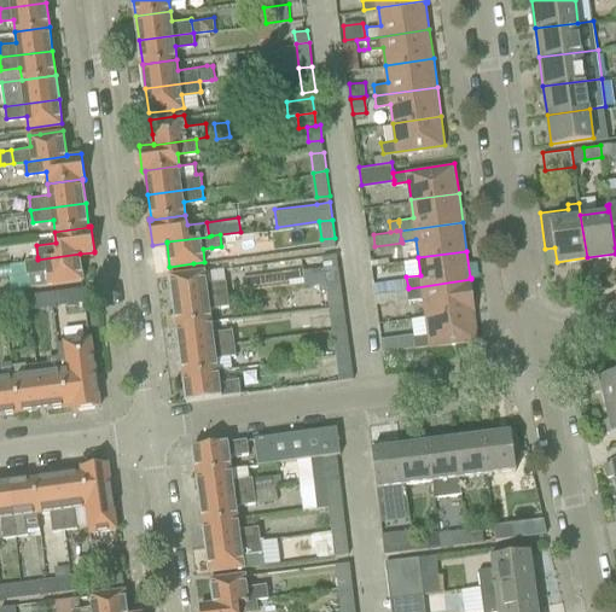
[(80,254),(27,261),(28,273),(30,273),(32,285),(50,283),(83,279),(80,254)]
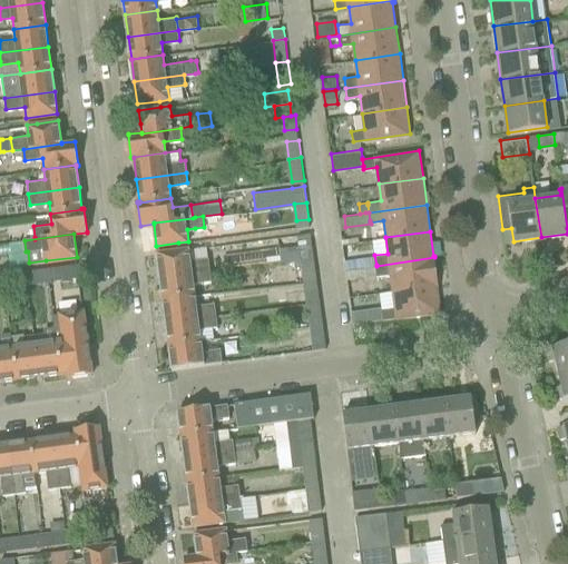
[(313,247),(301,249),(302,257),(314,256),(313,247)]
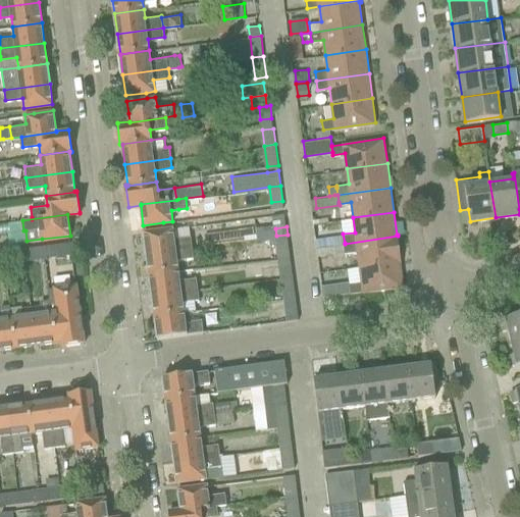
[(144,231),(147,253),(192,247),(191,236),(174,238),(173,227),(144,231)]
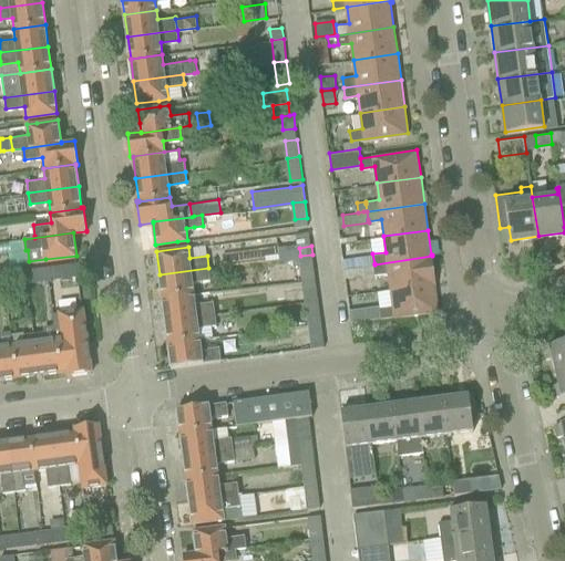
[(372,253),(343,258),(345,268),(375,263),(372,253)]
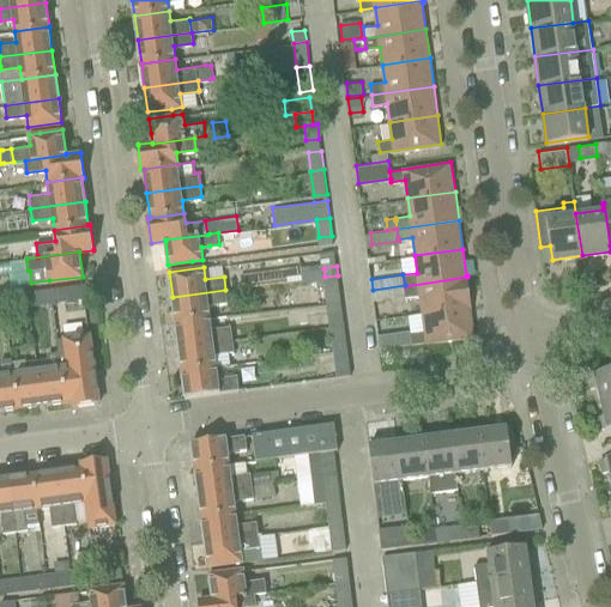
[(338,275),(325,277),(327,296),(340,293),(338,275)]
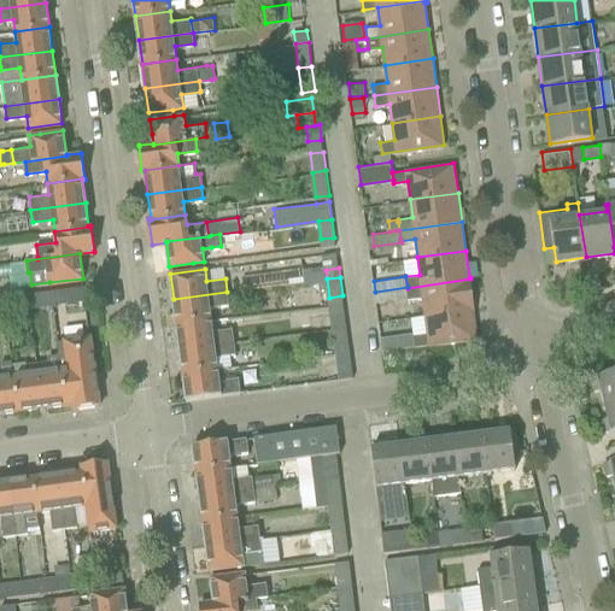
[(423,297),(426,315),(475,307),(470,278),(408,288),(409,298),(423,297)]
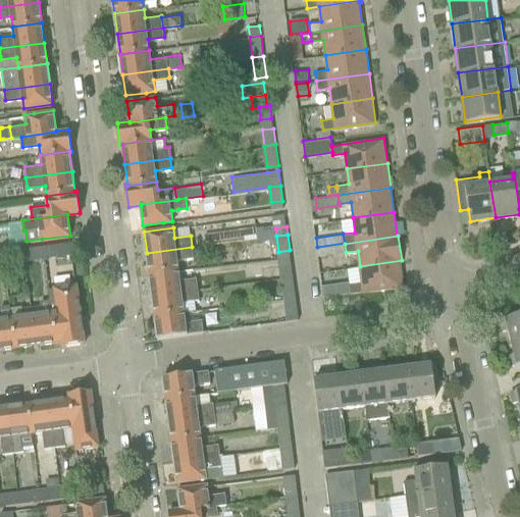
[(51,244),(53,255),(72,252),(70,241),(51,244)]
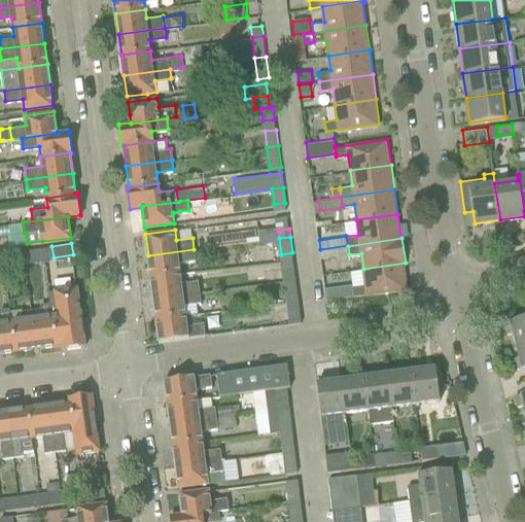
[(25,261),(37,259),(36,248),(23,249),(25,261)]
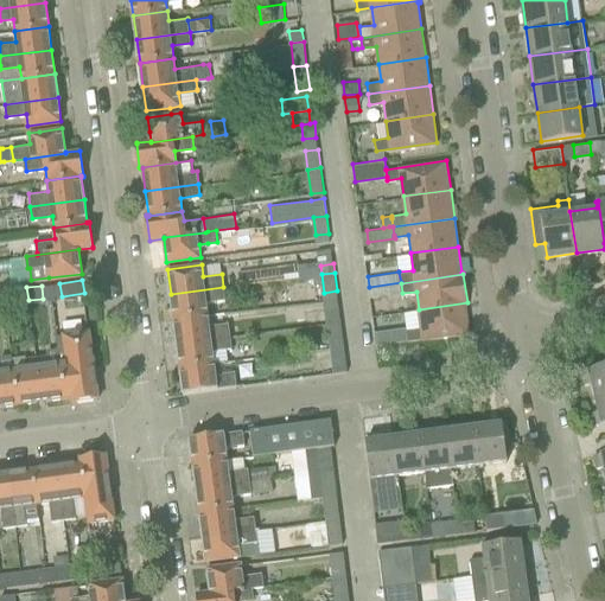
[(26,287),(11,289),(12,302),(29,300),(26,287)]
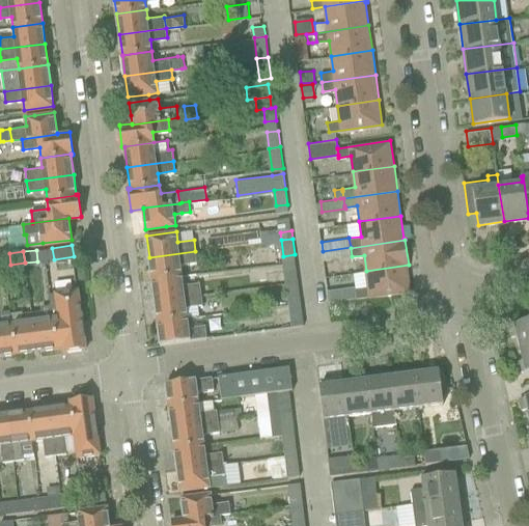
[(149,257),(152,278),(182,275),(181,264),(197,260),(195,251),(149,257)]
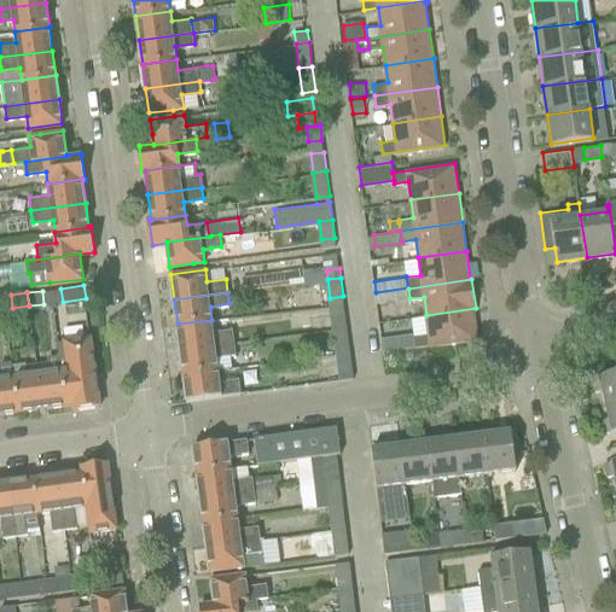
[(344,308),(331,310),(333,328),(347,327),(344,308)]
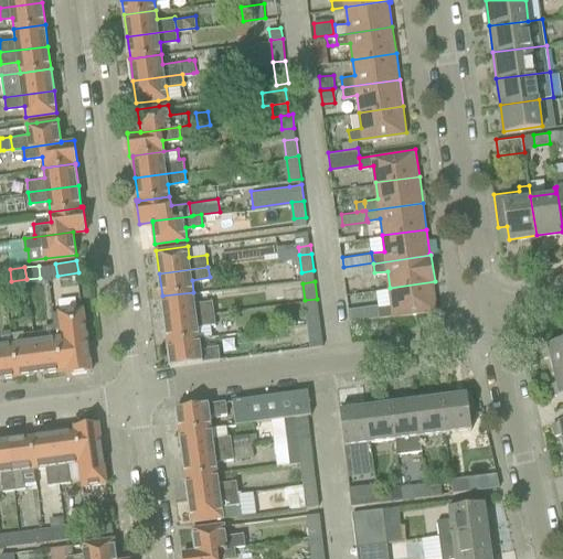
[(435,281),(390,288),(392,304),(379,305),(380,315),(437,309),(433,282),(435,282),(435,281)]
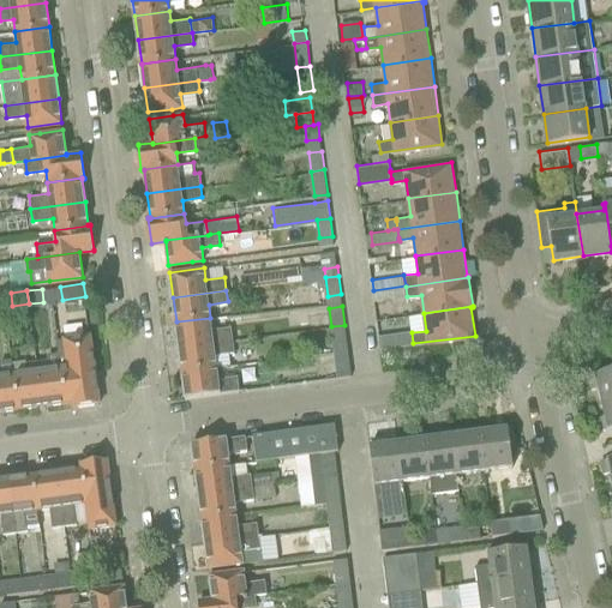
[(177,321),(180,347),(233,339),(231,325),(213,329),(210,318),(177,321)]
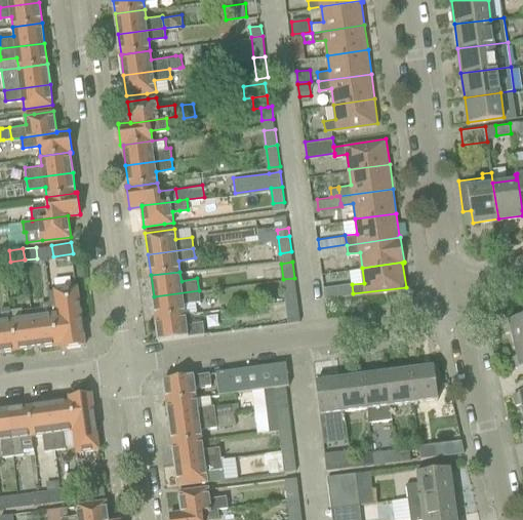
[(294,278),(283,279),(285,295),(296,293),(294,278)]
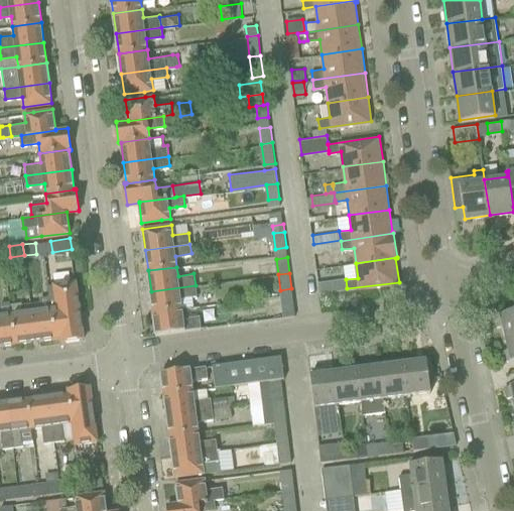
[(57,305),(50,306),(54,336),(61,335),(61,340),(84,337),(80,307),(76,279),(55,282),(54,283),(57,305)]
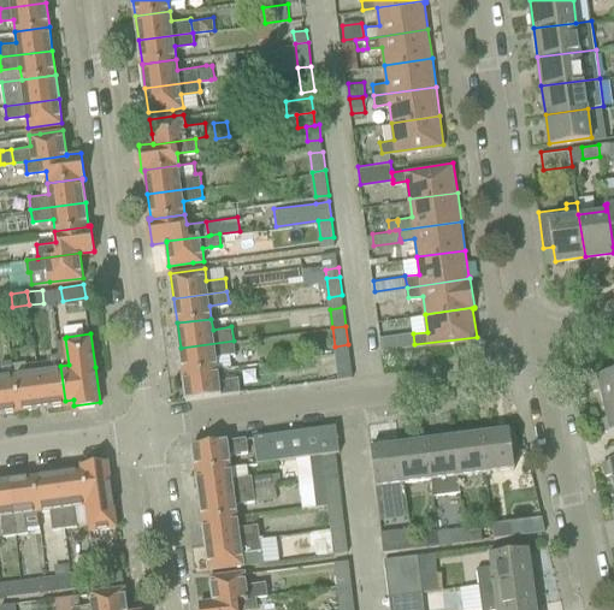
[(393,335),(382,337),(383,348),(395,347),(393,335)]
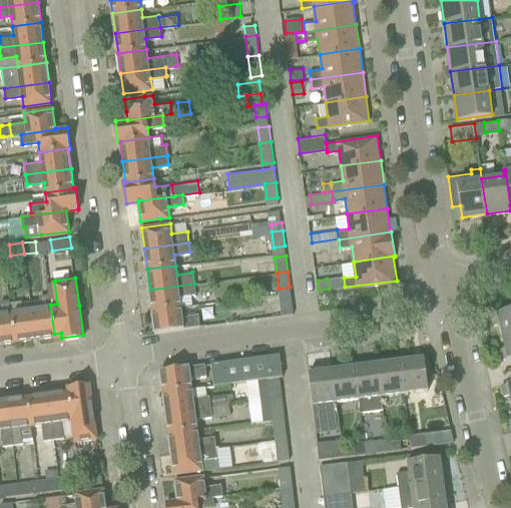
[(150,290),(152,310),(181,307),(179,295),(195,293),(194,284),(150,290)]
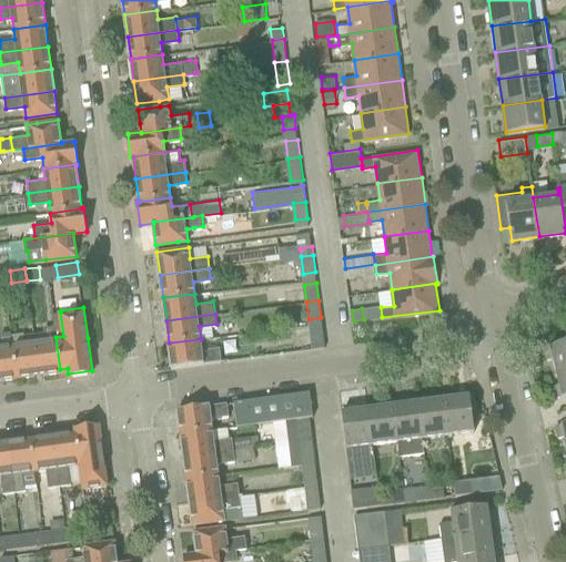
[(39,329),(33,330),(39,373),(60,369),(56,337),(52,338),(46,338),(44,328),(39,329)]
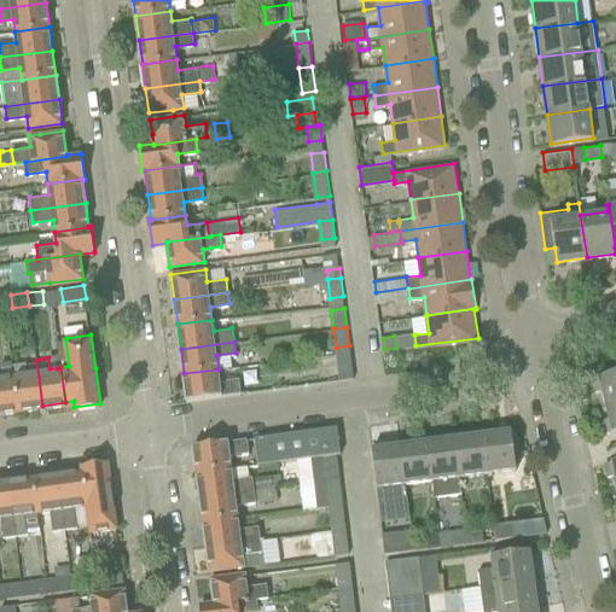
[(352,357),(338,360),(341,378),(354,376),(352,362),(352,357)]
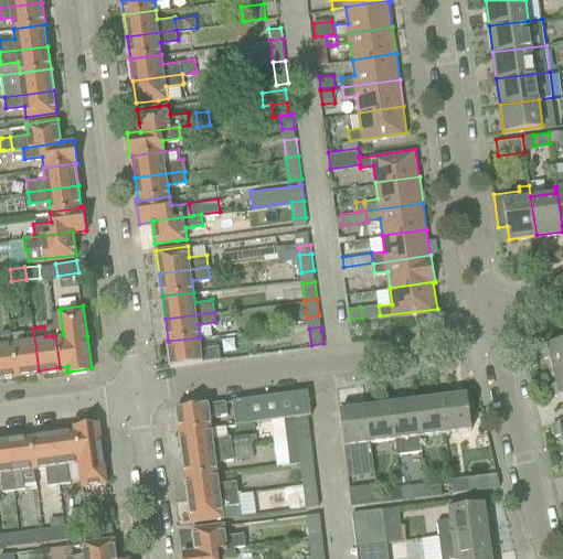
[(25,340),(12,341),(12,342),(17,374),(39,371),(33,329),(29,329),(24,330),(25,340)]
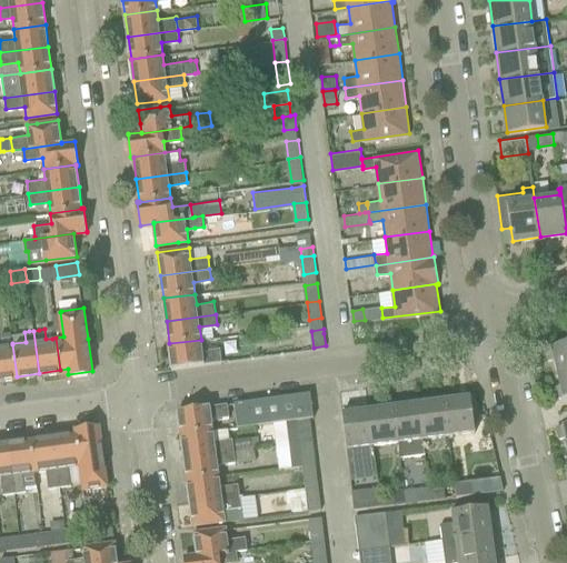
[(0,334),(0,378),(17,376),(12,344),(12,343),(2,345),(0,335),(0,334)]
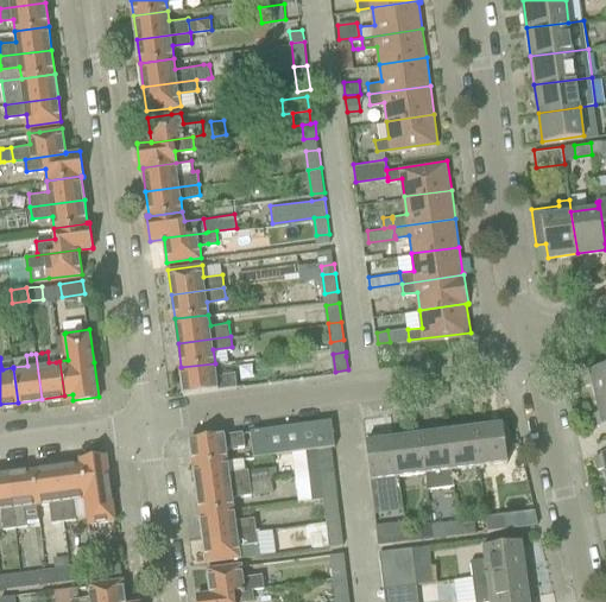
[(215,363),(181,367),(184,392),(238,385),(235,371),(216,373),(215,363)]
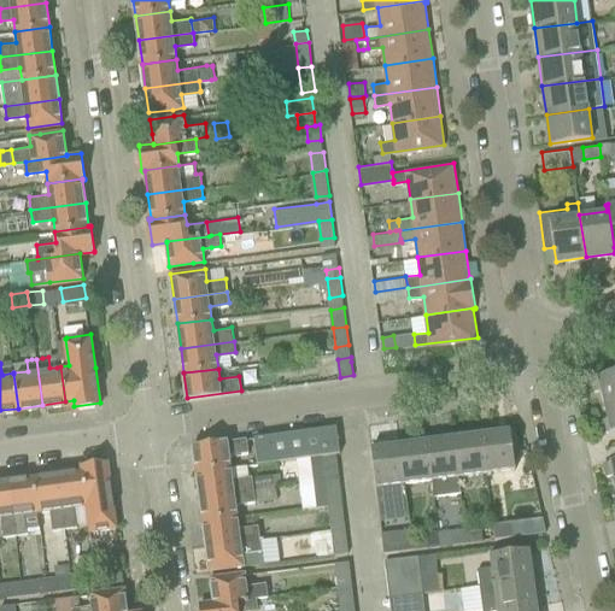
[(602,388),(605,403),(614,400),(614,371),(592,376),(595,391),(602,388)]
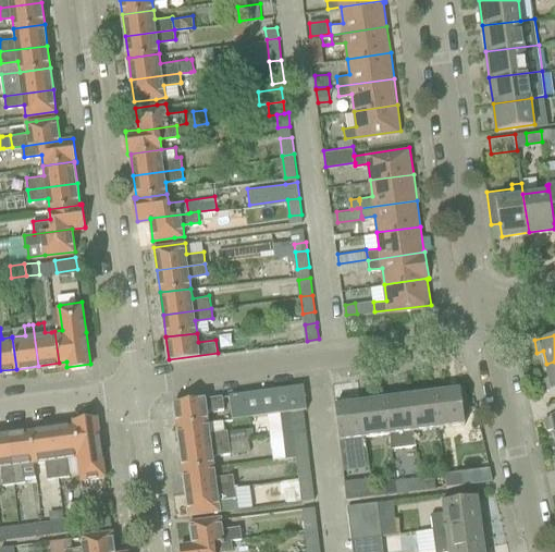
[(554,362),(546,364),(550,377),(543,378),(545,390),(554,388),(554,362)]
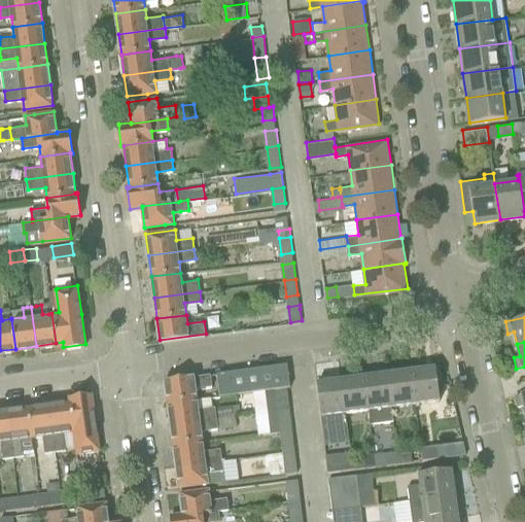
[(221,394),(276,387),(287,385),(291,385),(291,384),(288,362),(218,373),(220,393),(221,394)]
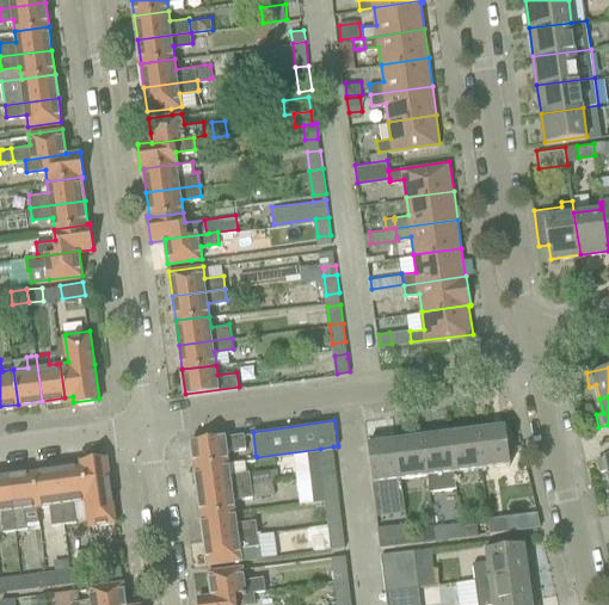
[(505,424),(477,427),(481,465),(511,462),(505,424)]
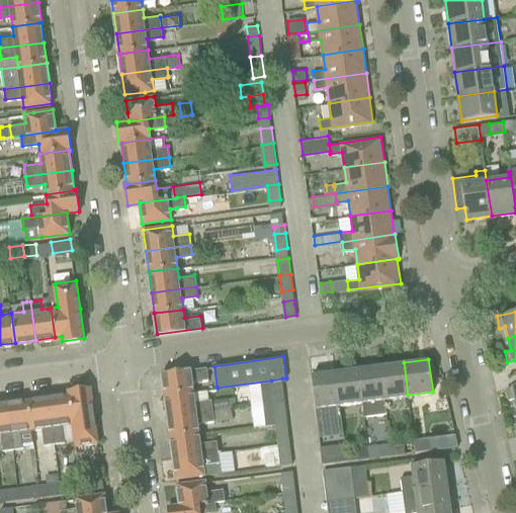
[(359,368),(358,368),(362,401),(364,415),(387,412),(385,398),(381,365),(374,366),(373,362),(359,364),(359,368)]
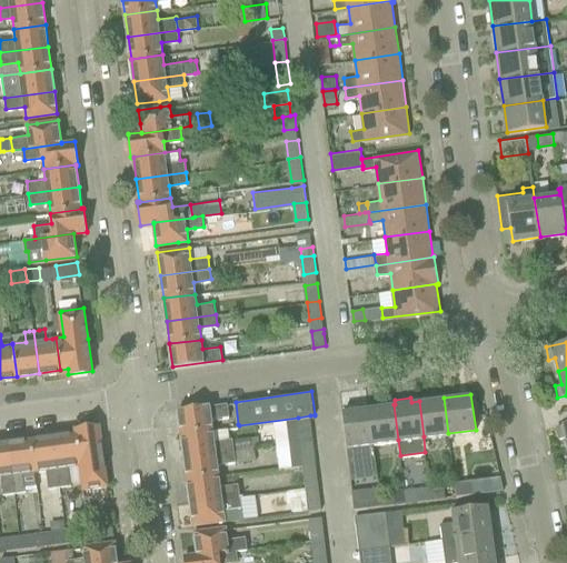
[(444,398),(419,401),(424,436),(448,433),(444,398)]
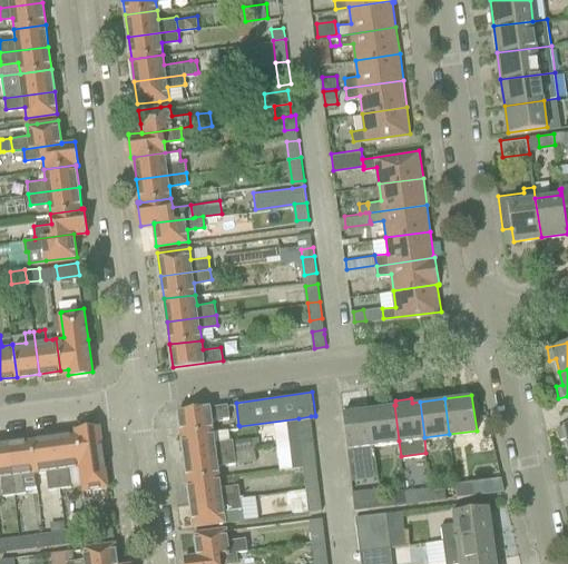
[(178,409),(182,433),(214,428),(212,419),(231,416),(228,403),(178,409)]
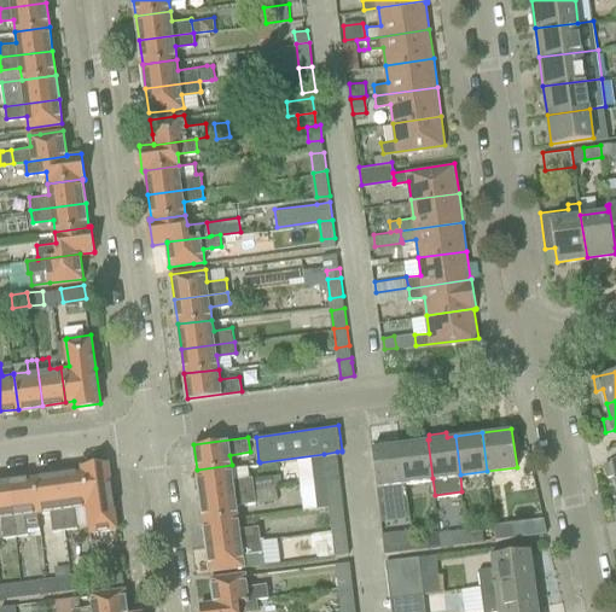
[(428,439),(401,443),(406,482),(433,478),(428,439)]
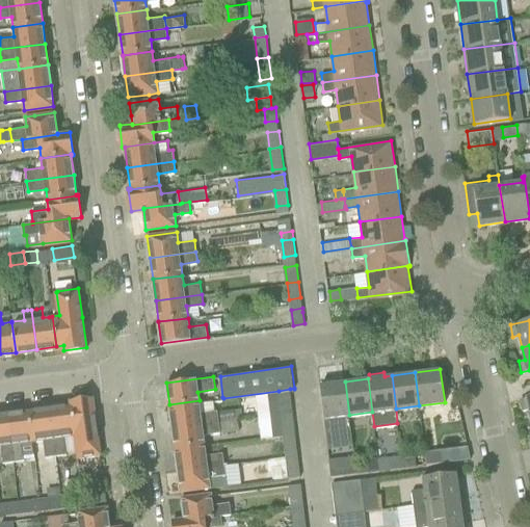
[(324,418),(326,431),(350,428),(349,415),(345,381),(320,385),(324,418)]
